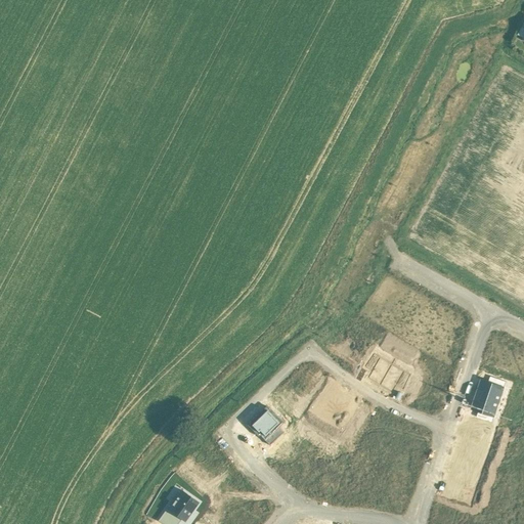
[(473,409),(494,417),(504,387),(482,380),(473,409)]
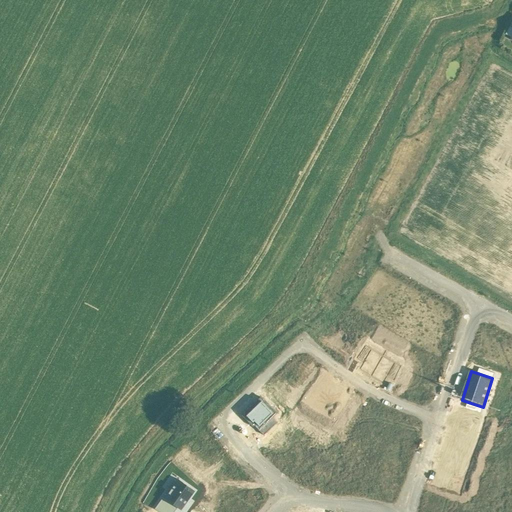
[(274,413),(260,398),(243,414),(253,425),(254,424),(258,428),(270,417),(274,413)]
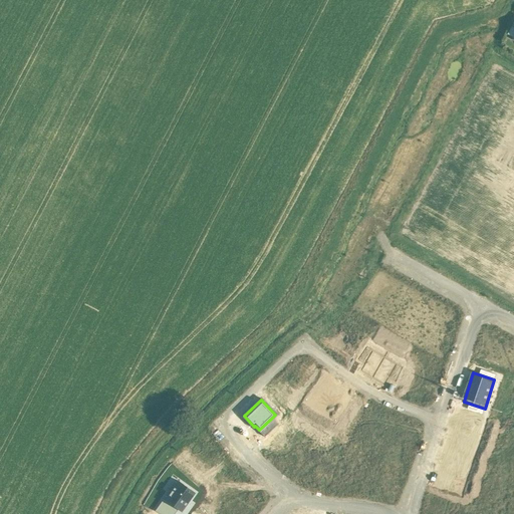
[(271,419),(259,430),(264,436),(276,425),(271,419)]
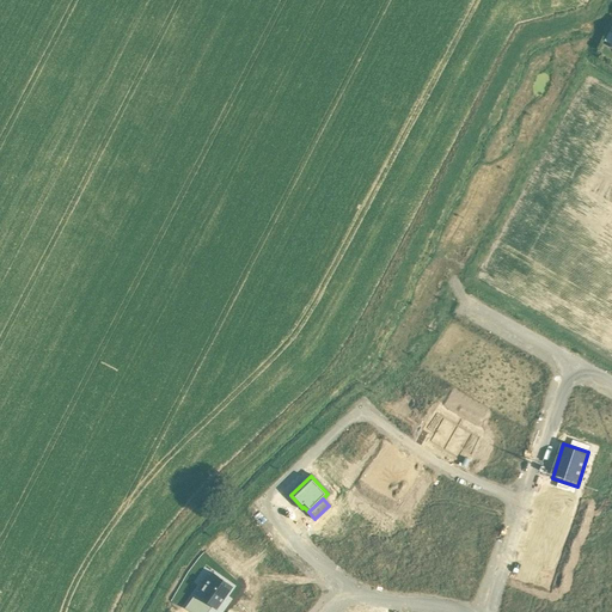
[(213,604),(216,607),(231,587),(212,574),(197,594),(213,604)]
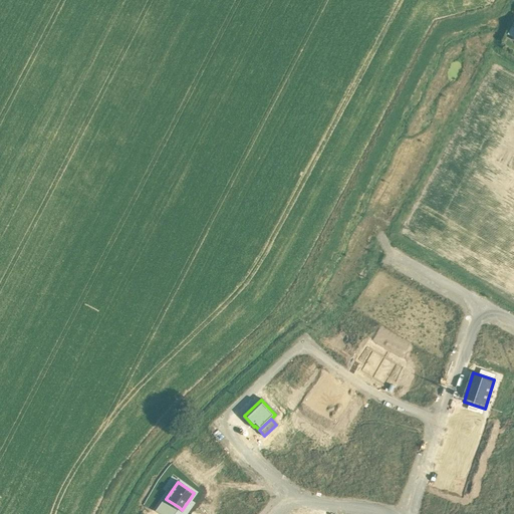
[(161,513),(173,513),(179,507),(166,499),(164,497),(155,511),(161,513)]
